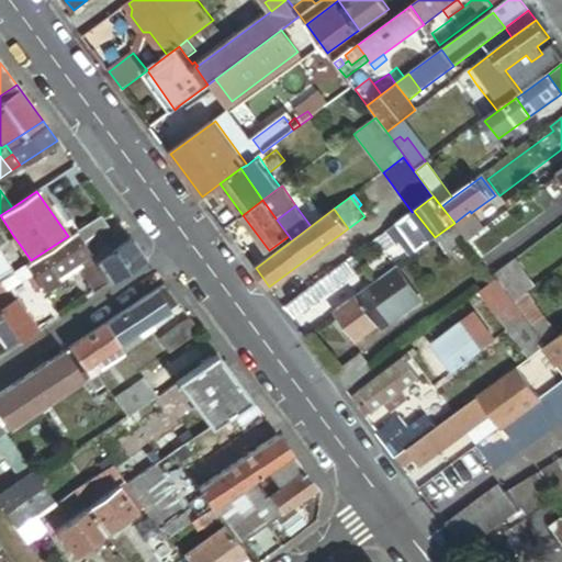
[(412,212),(397,223),(407,235),(402,238),(407,246),(413,243),(418,249),(435,237),(414,211),(412,212)]
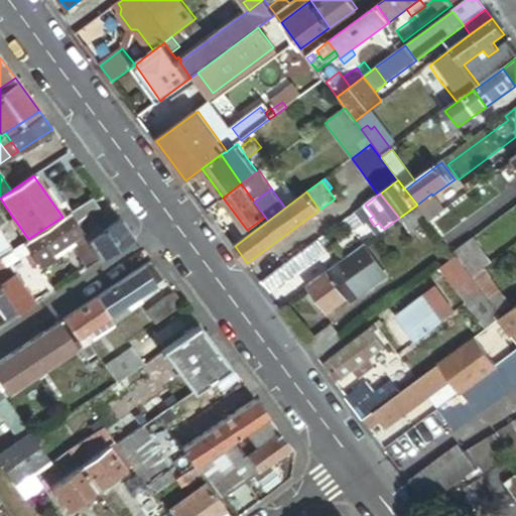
[(431,194),(417,205),(417,206),(422,213),(438,201),(433,195),(432,196),(431,194)]
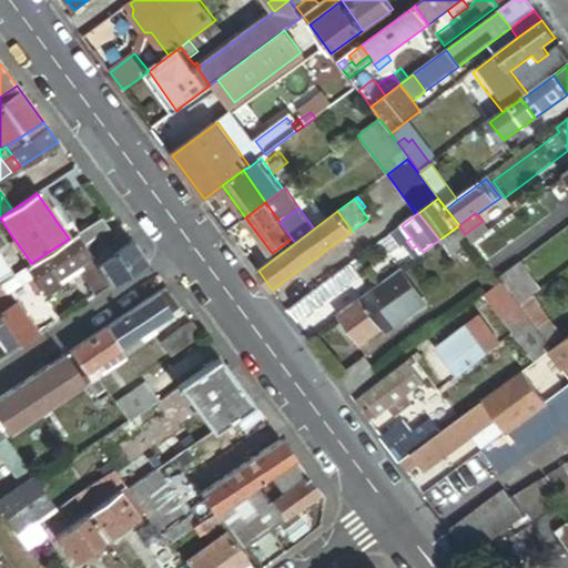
[(78,232),(67,216),(58,223),(69,239),(75,234),(78,232)]
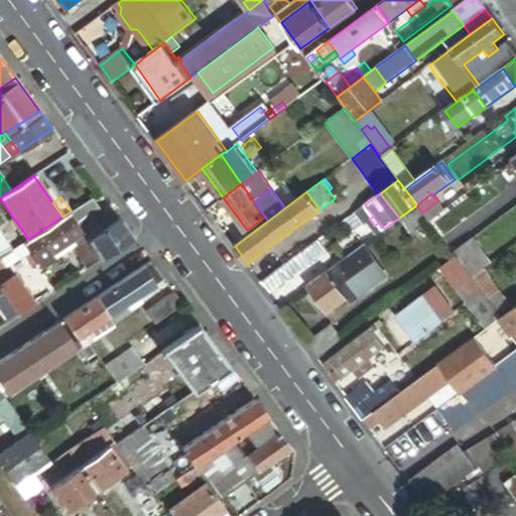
[(101,211),(92,198),(71,211),(69,213),(78,226),(91,217),(101,211)]
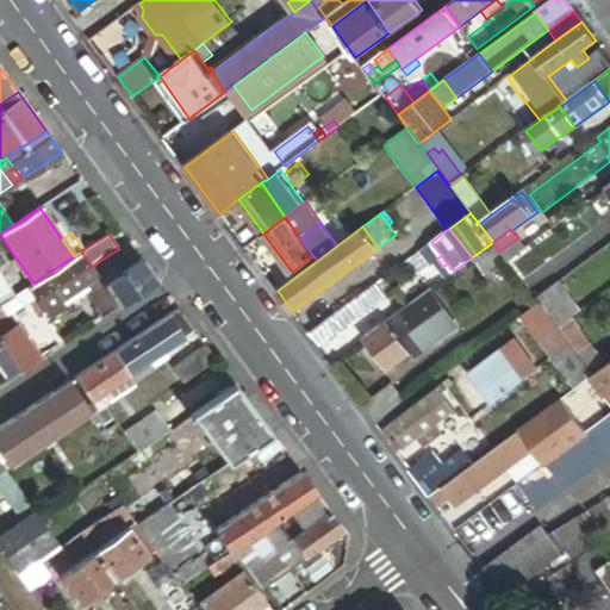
[(508,262),(527,248),(518,237),(499,251),(506,260),(508,262)]
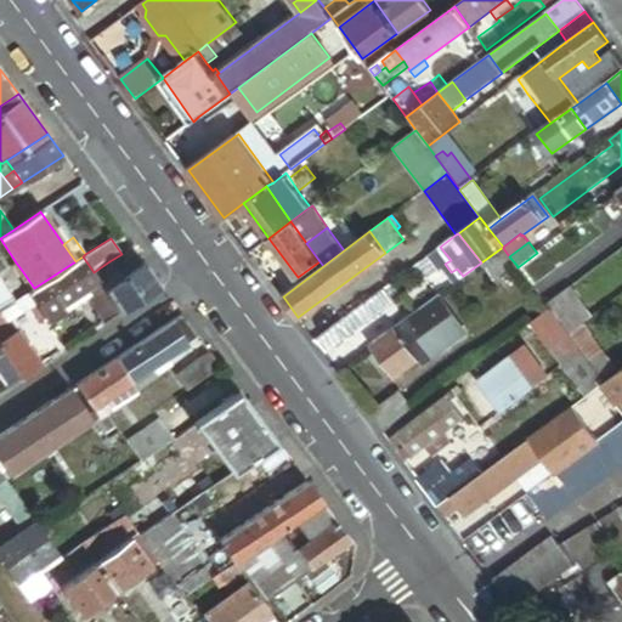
[(451,260),(440,247),(430,255),(440,269),(444,265),(456,282),(463,276),(457,269),(451,272),(445,264),(451,260)]
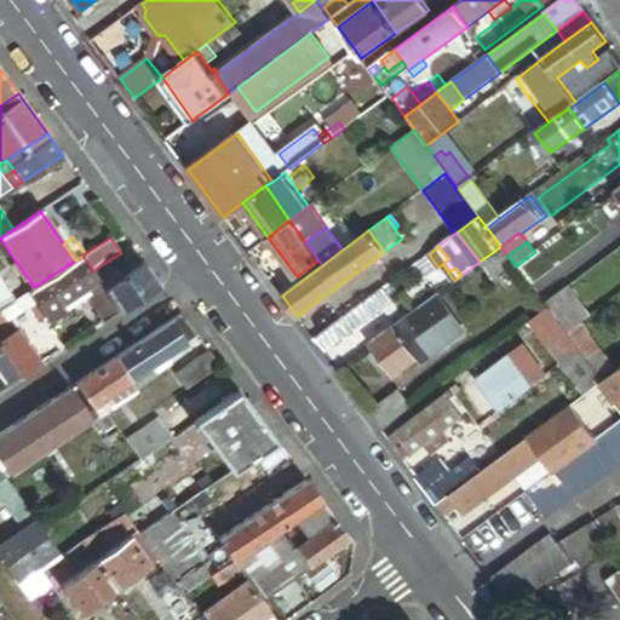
[(507,256),(501,247),(481,264),(493,280),(515,264),(507,256)]
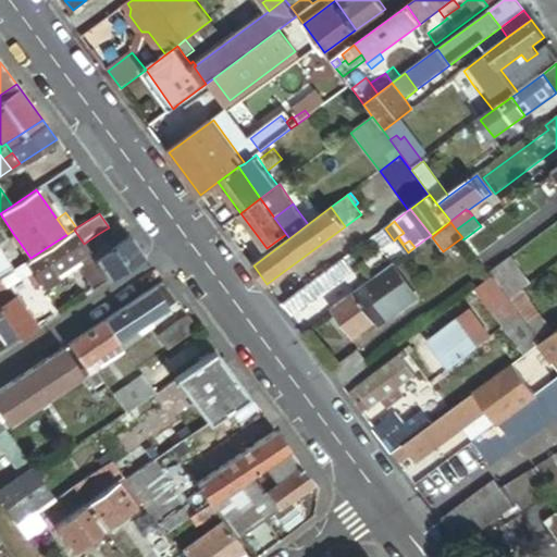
[(67,234),(31,258),(25,261),(33,272),(44,289),(58,280),(53,273),(59,269),(64,276),(78,267),(91,288),(107,279),(94,259),(84,244),(74,230),(67,234)]
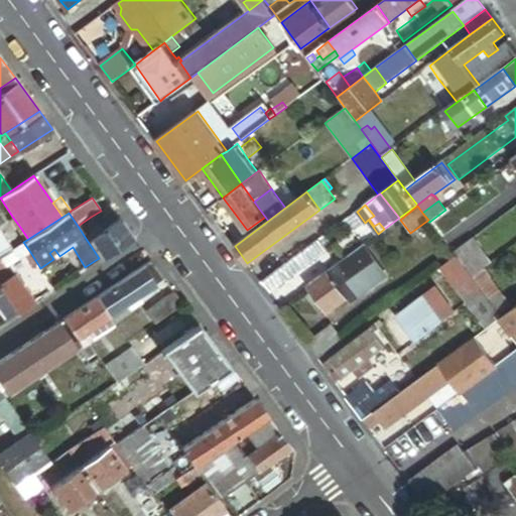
[(100,231),(91,217),(78,226),(87,240),(100,231)]
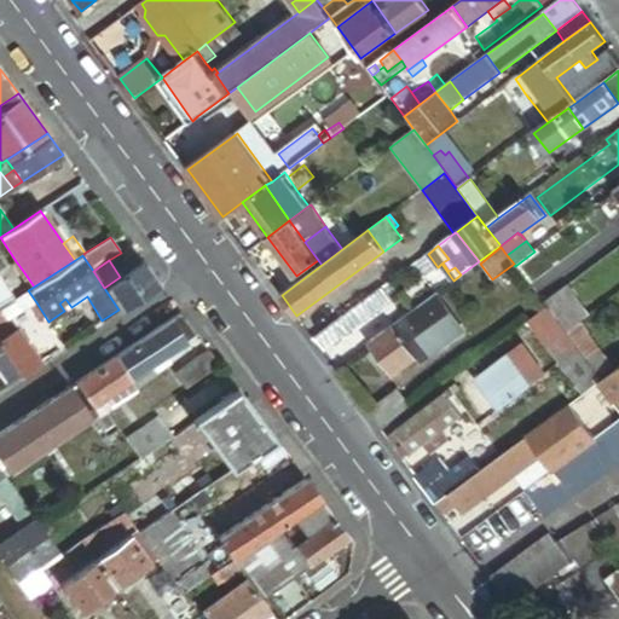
[(18,273),(23,271),(16,261),(12,264),(18,273)]
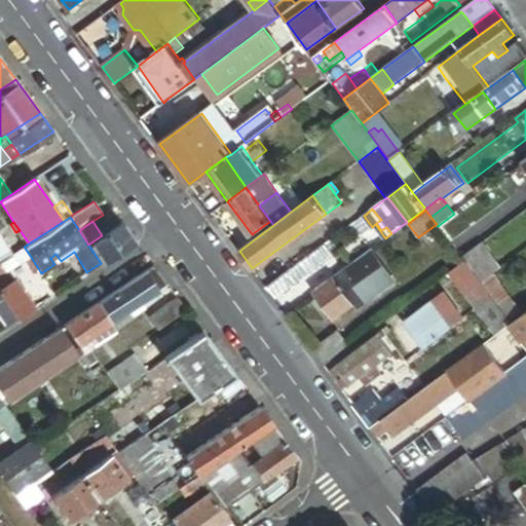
[(135,240),(121,223),(102,235),(88,245),(101,263),(135,240)]
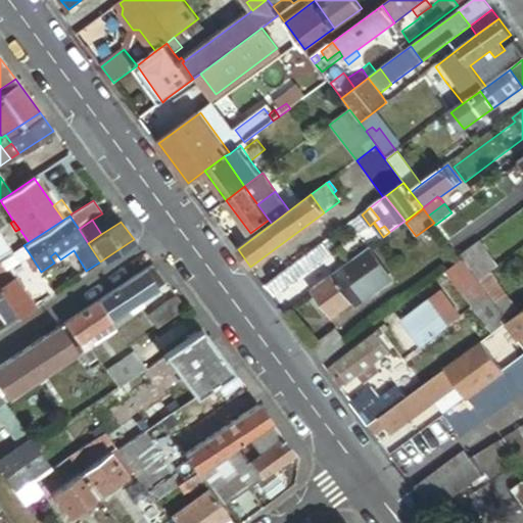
[(324,241),(314,249),(322,259),(332,252),(324,241)]
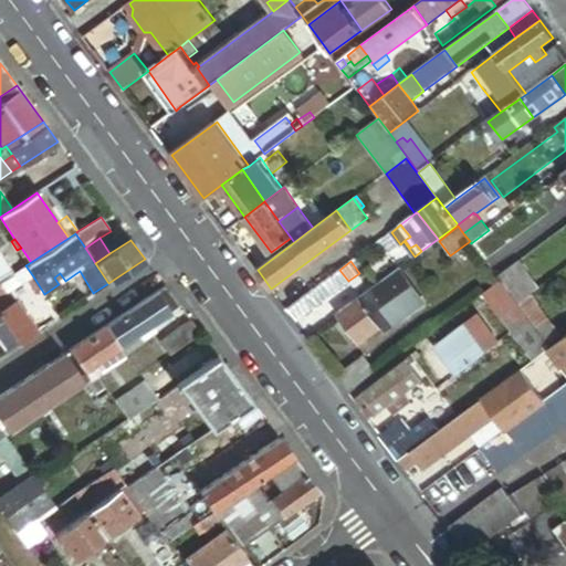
[(517,263),(506,271),(521,290),(525,286),(531,294),(537,289),(517,263)]
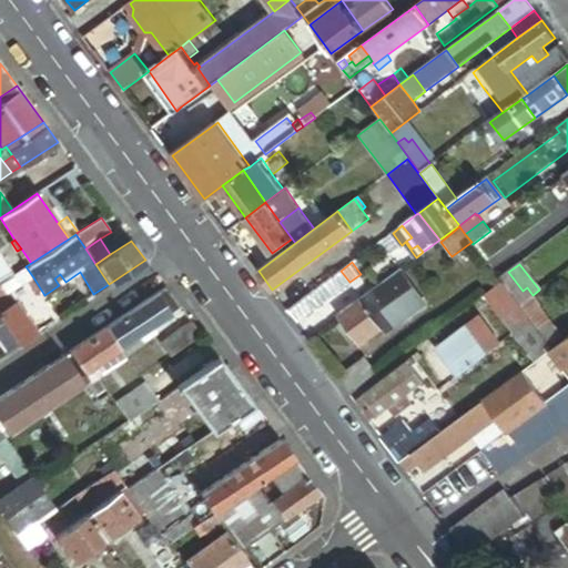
[(33,277),(26,266),(12,275),(19,286),(33,277)]
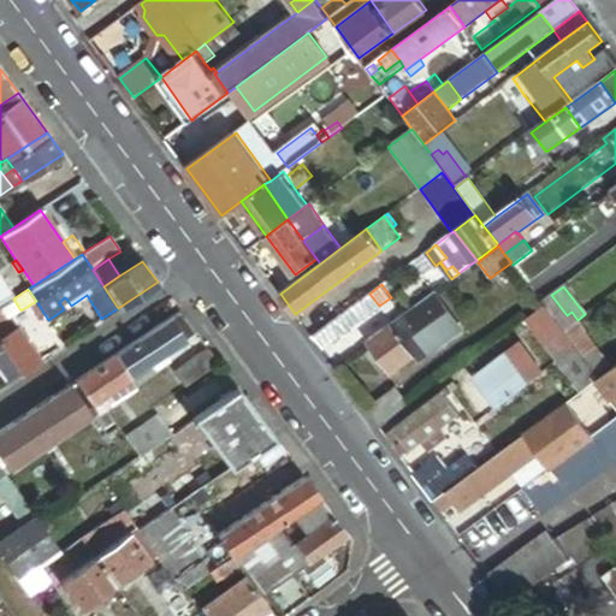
[(433,292),(416,304),(440,338),(458,326),(433,292)]
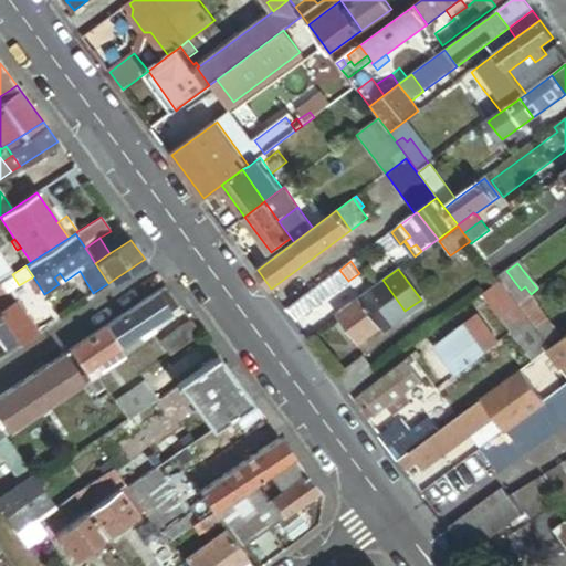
[(348,281),(339,270),(286,308),(295,321),(348,281)]
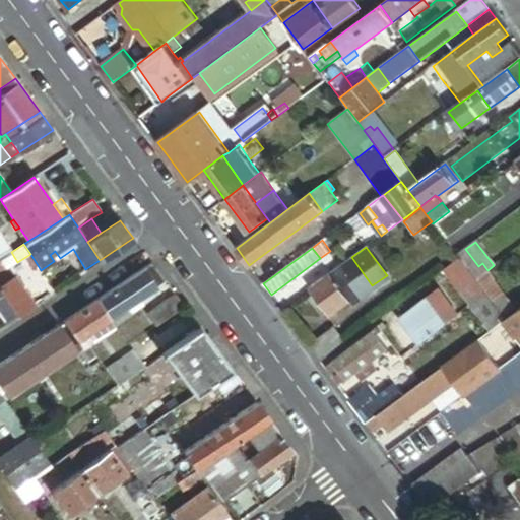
[(478,266),(465,249),(457,255),(460,260),(470,273),(478,266)]
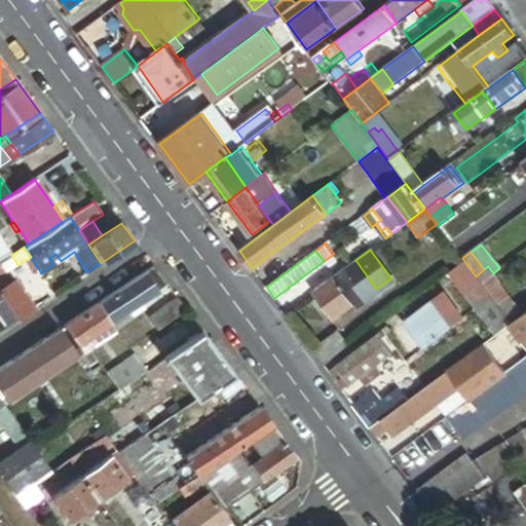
[(55,254),(50,258),(54,264),(61,261),(55,254)]
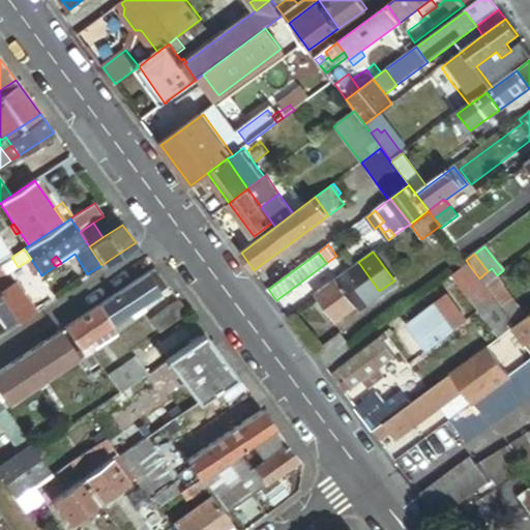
[(18,267),(11,257),(0,264),(0,268),(5,275),(18,267)]
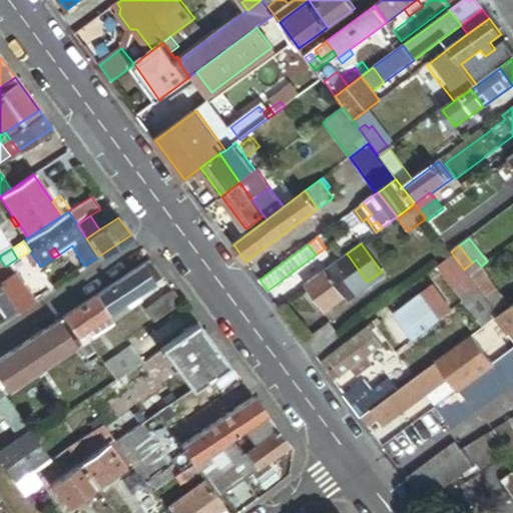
[(347,253),(338,261),(359,289),(367,282),(347,253)]
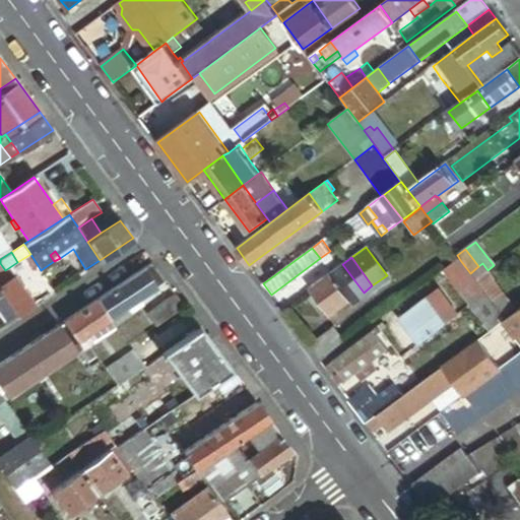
[(460,260),(444,271),(490,331),(504,320),(504,318),(475,281),(474,280),(470,273),(460,260)]
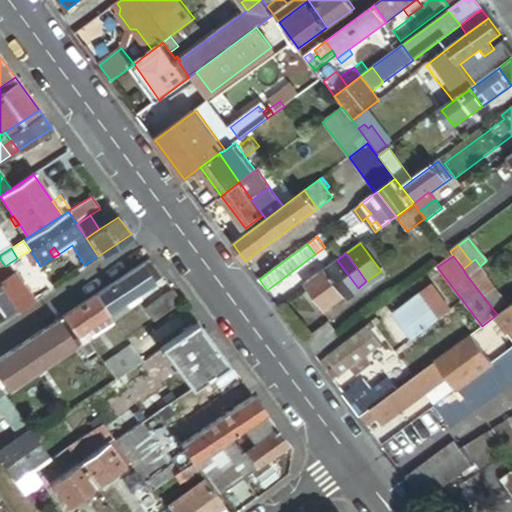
[(162,275),(149,258),(140,265),(152,282),(162,275)]
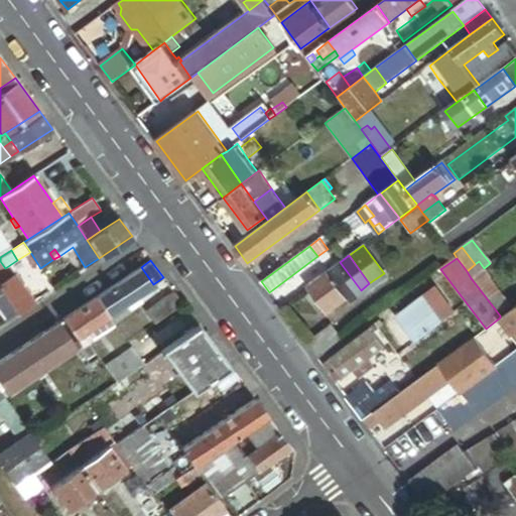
[(471,278),(484,268),(479,261),(475,264),(467,271),(471,278)]
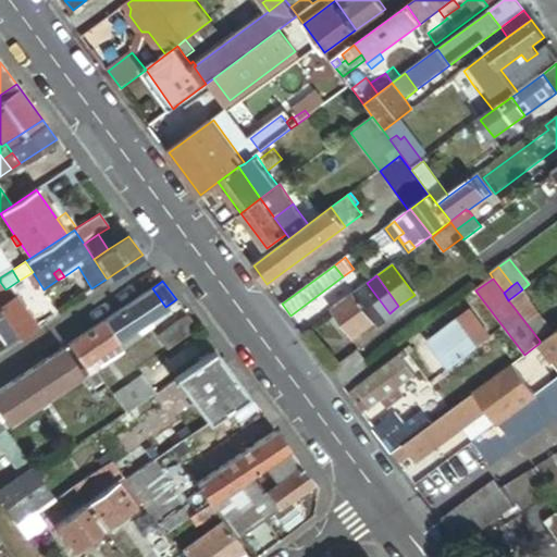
[(367,283),(354,292),(376,322),(387,314),(390,313),(367,283)]
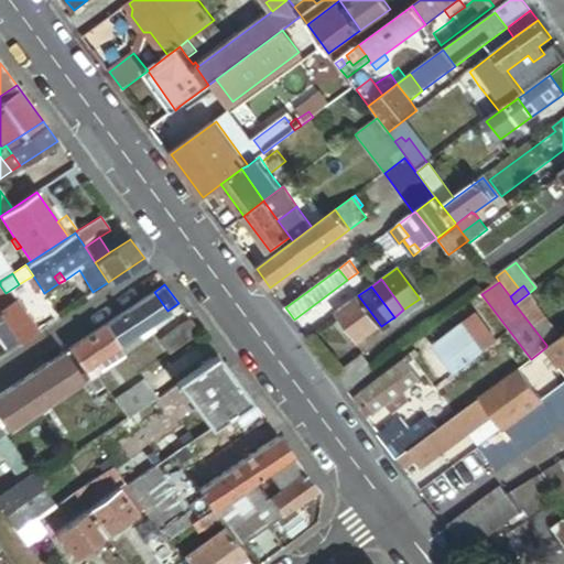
[(167,311),(154,292),(102,325),(117,346),(136,333),(140,339),(153,331),(150,324),(169,312),(167,311)]
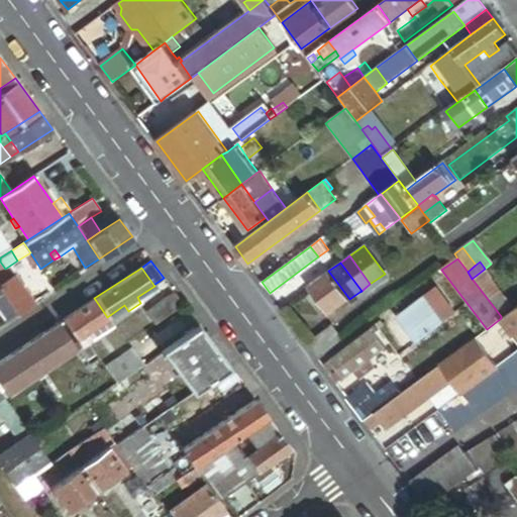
[(4,270),(0,272),(0,284),(9,278),(4,270)]
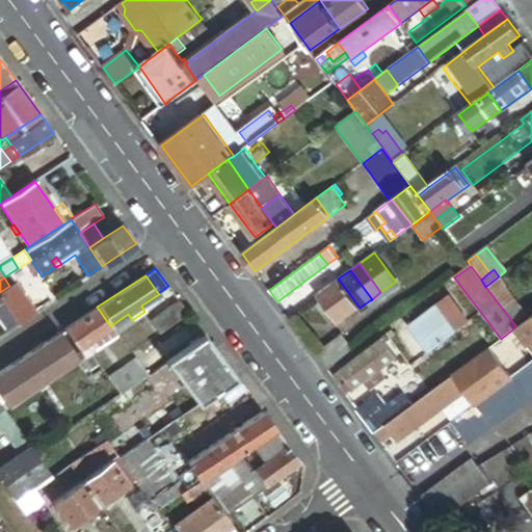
[(501,277),(486,288),(515,325),(529,316),(501,277)]
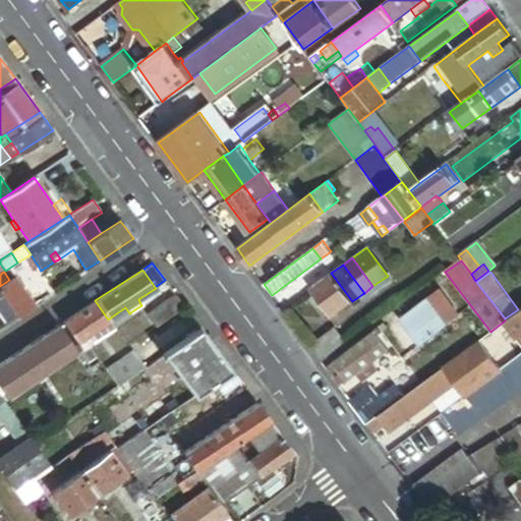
[(331,273),(312,287),(334,315),(352,301),(331,273)]
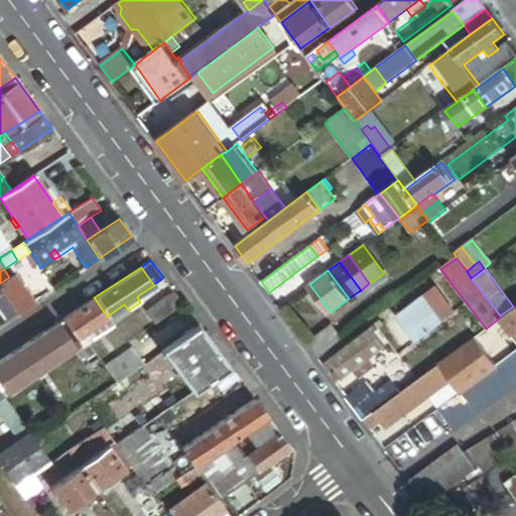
[(361,290),(359,291),(362,294),(386,276),(384,273),(369,283),(361,290)]
